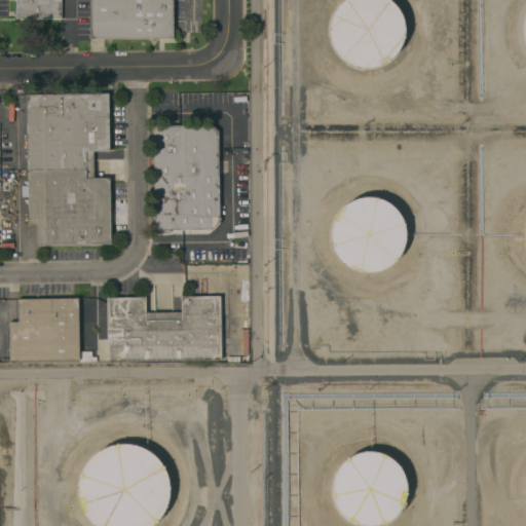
[(15,0),(61,0),(61,17),(15,17),(15,0)]
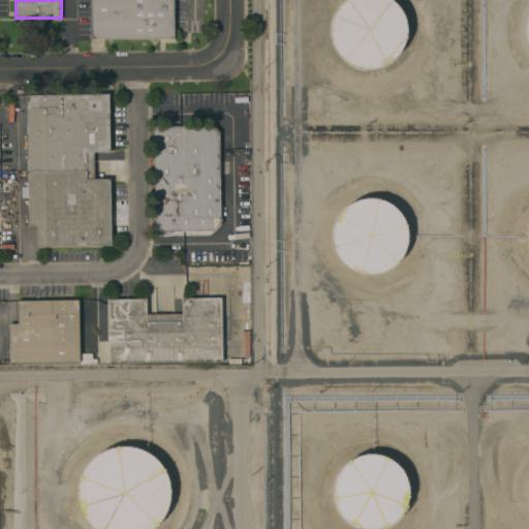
[(90,0),(177,0),(178,38),(92,40),(90,0)]
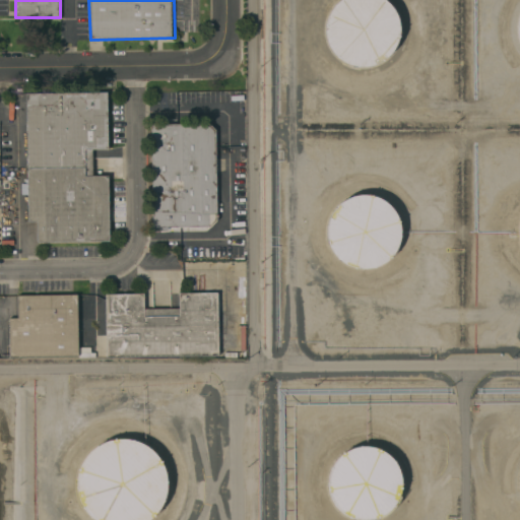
[(340,0),(383,0),(388,3),(393,10),(396,15),(398,22),(399,30),(398,37),(396,43),(392,51),(386,58),(380,62),(371,66),(358,67),(351,65),(343,62),(337,57),(331,50),(328,44),(326,38),(326,31),(326,23),(329,13),(333,8),(338,2),(340,0)]
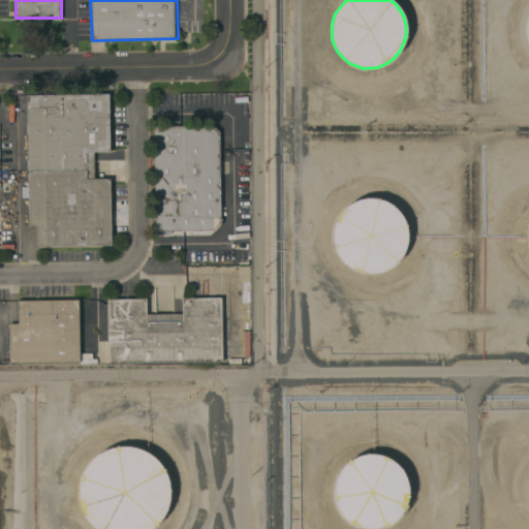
[(111,246),(37,247),(36,226),(27,226),(26,95),(109,94),(110,152),(93,153),(93,179),(110,179),(111,246)]
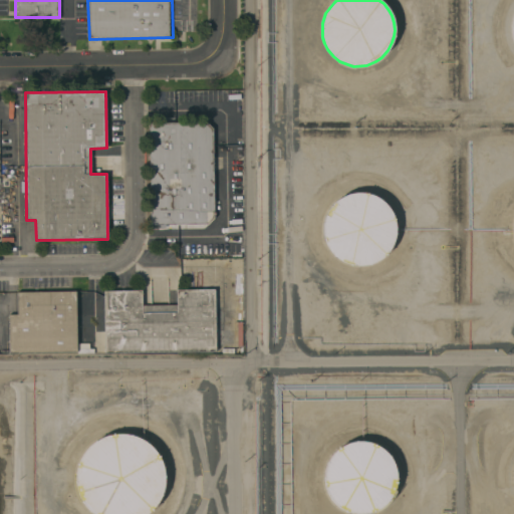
[(214,218),(207,225),(150,225),(149,122),(206,122),(212,129),(214,218)]
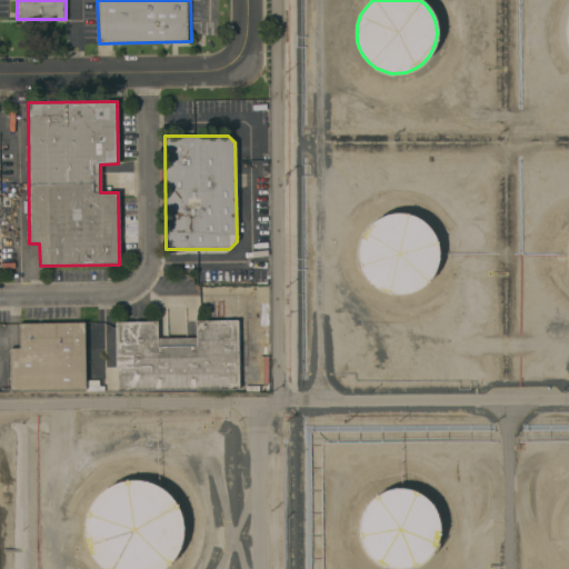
[(376,220),(382,217),(390,215),(396,213),(402,213),(407,215),(413,217),(420,220),(427,226),(432,235),(436,241),(438,248),(438,253),(437,261),(433,272),(429,279),(423,285),(415,290),(410,292),(402,293),(396,295),(389,293),(382,291),(376,288),(370,283),(366,279),(362,272),(359,265),(358,258),(358,252),(359,245),(361,238),(365,231),(369,226),(372,222),(376,220)]
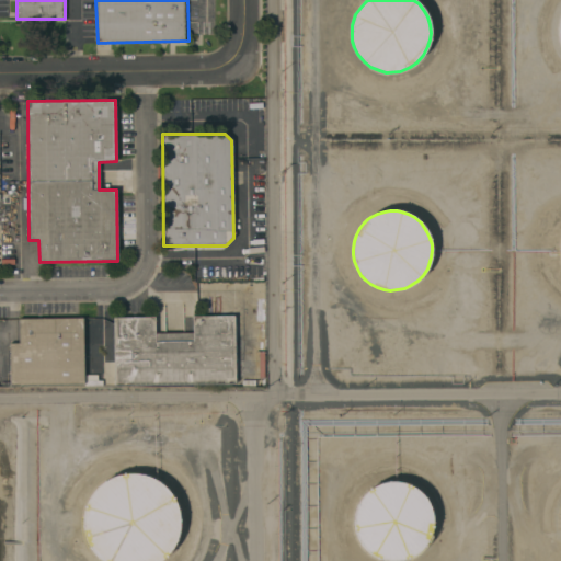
[(155,317),(155,333),(193,333),(193,317),(233,316),(233,327),(254,325),(255,380),(235,380),(235,385),(114,386),(113,318),(155,317)]
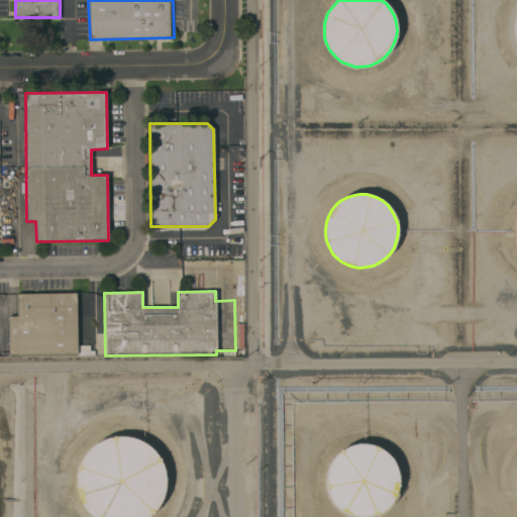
[(77,354),(9,355),(8,317),(17,317),(16,294),(76,293),(77,346),(77,351),(77,354)]
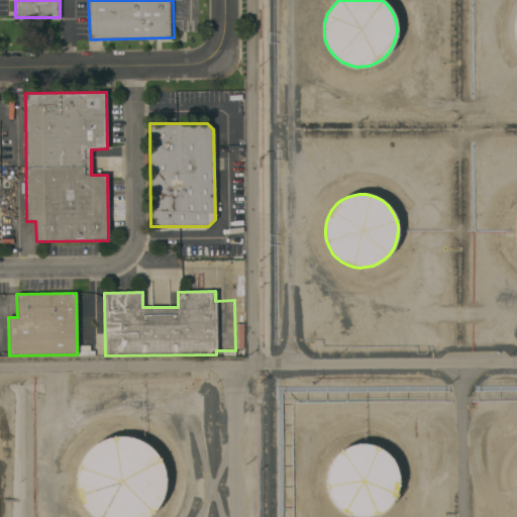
[(77,355),(77,354),(77,351),(77,346),(90,345),(90,355),(77,355)]
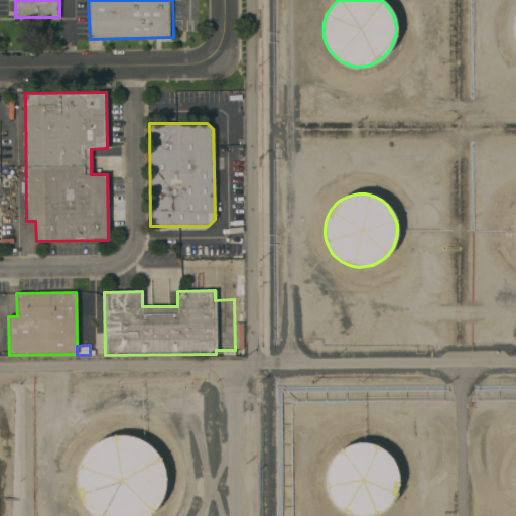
[(78,471),(80,463),(84,456),(90,448),(95,444),(99,441),(102,439),(106,438),(109,437),(118,435),(122,435),(126,435),(130,436),(134,437),(138,439),(144,442),(150,446),(154,450),(156,454),(161,462),(163,466),(164,469),(165,475),(165,480),(165,485),(164,490),(163,496),(161,500),(158,504),(154,510),(149,515),(93,515),(92,515),(87,511),(84,506),(81,501),(78,492),(77,482),(77,475),(78,471)]
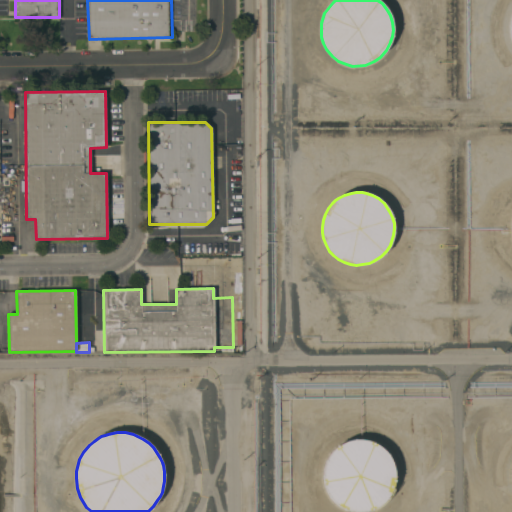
[(372,442),(377,445),(384,450),(387,454),(390,458),(392,462),(393,466),(394,471),(395,475),(395,480),(391,492),(388,497),(384,501),(380,505),(375,509),(369,511),(365,511),(355,511),(346,510),(340,507),(334,503),(330,499),(327,493),(324,488),(323,483),(322,477),(323,472),(324,465),(326,459),(330,454),(334,449),(339,446),(345,443),(351,441),(356,440),(362,440),(366,441),(369,441),(372,442)]
